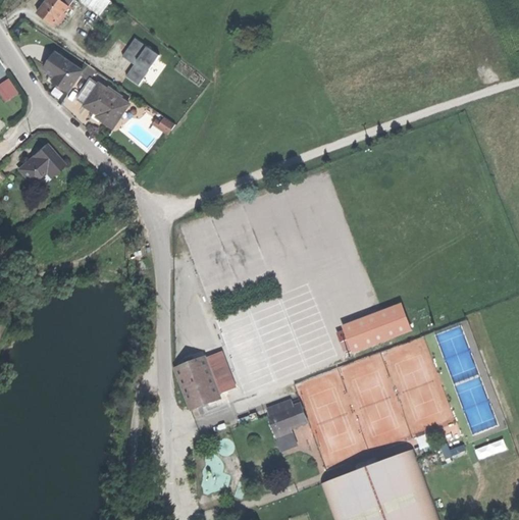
[(44,17),(52,23),(66,5),(62,1),(60,0),(44,0),(36,11),(44,17)]
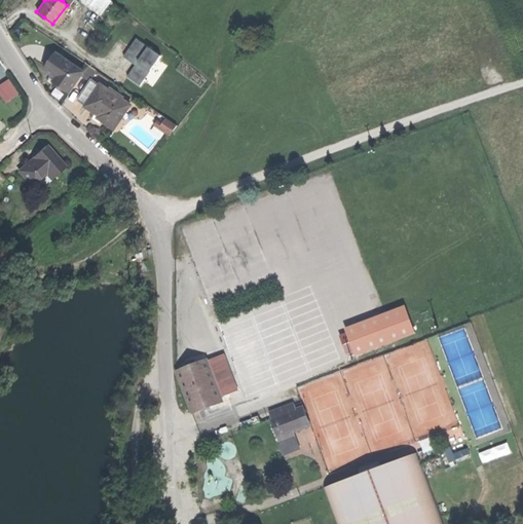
[(82,0),(100,12),(109,0),(82,0)]
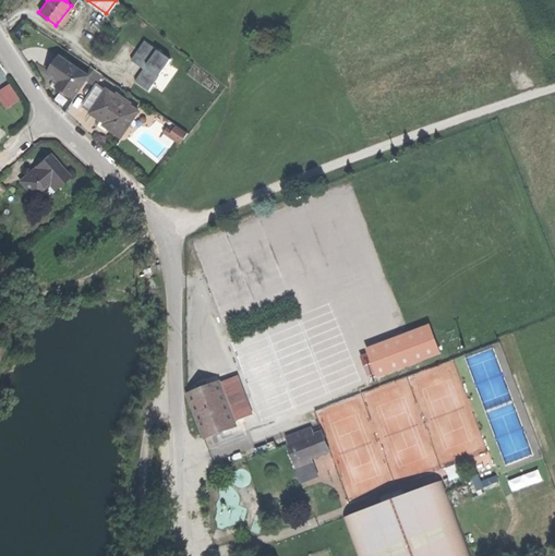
[(177,53),(148,33),(132,56),(145,65),(136,77),(152,88),(177,53)]
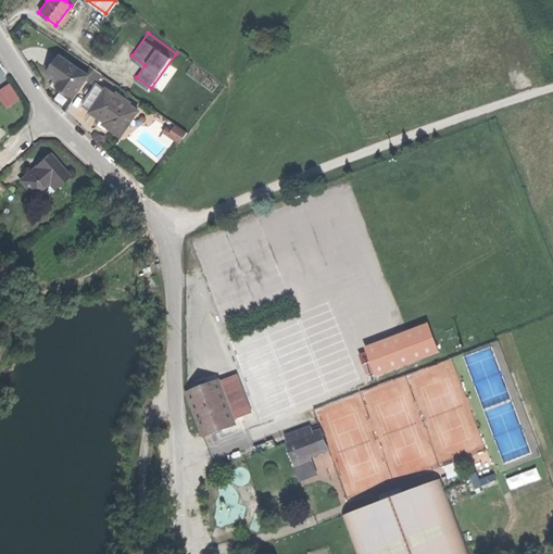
[(62,89),(72,96),(84,78),(86,74),(57,54),(45,72),(57,79),(53,84),(62,89)]
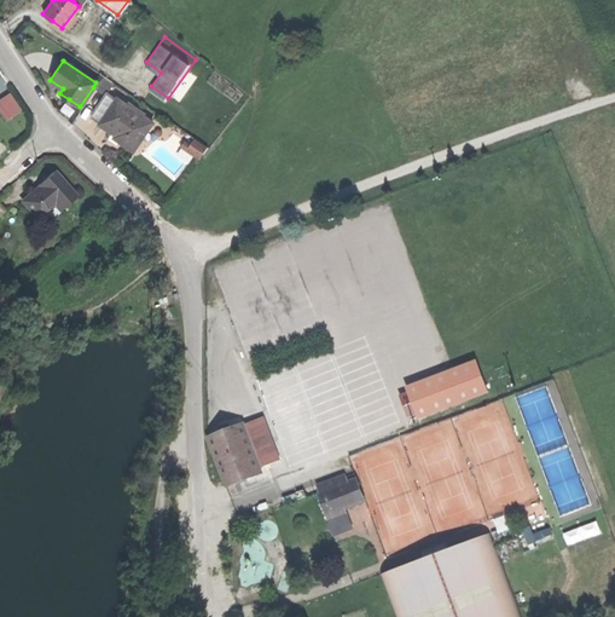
[(102,74),(96,82),(93,87),(103,93),(104,90),(111,80),(102,74)]
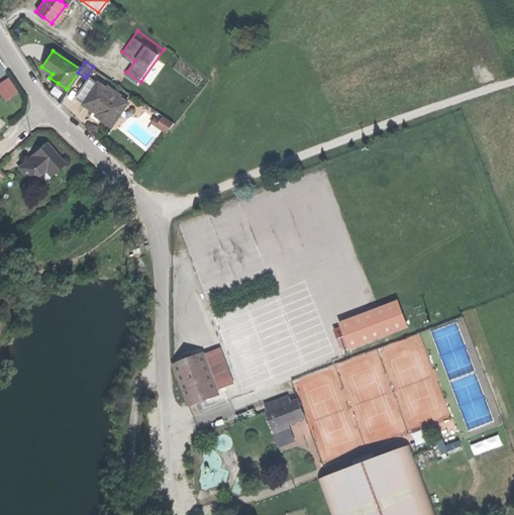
[(8,75),(0,79),(0,94),(2,98),(16,91),(8,75)]
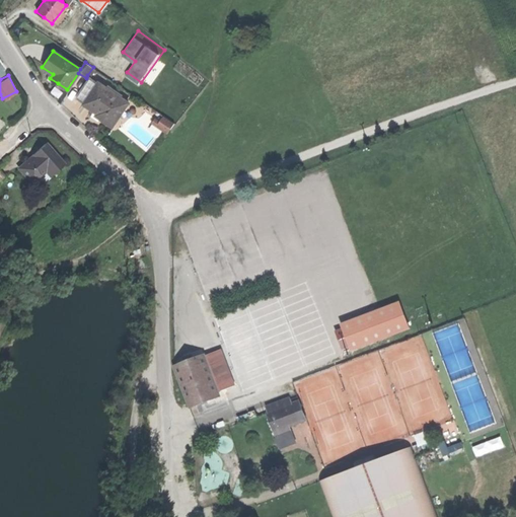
[(73,96),(82,102),(96,81),(87,75),(86,78),(73,96)]
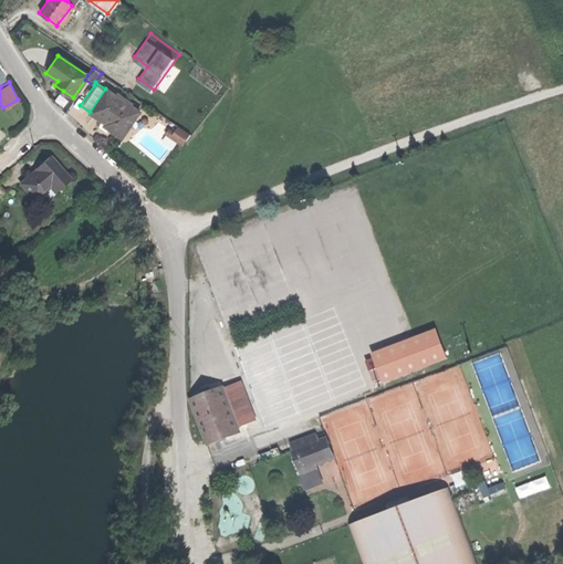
[(103,124),(121,135),(137,110),(128,104),(114,94),(105,89),(90,112),(98,117),(105,122),(103,124)]
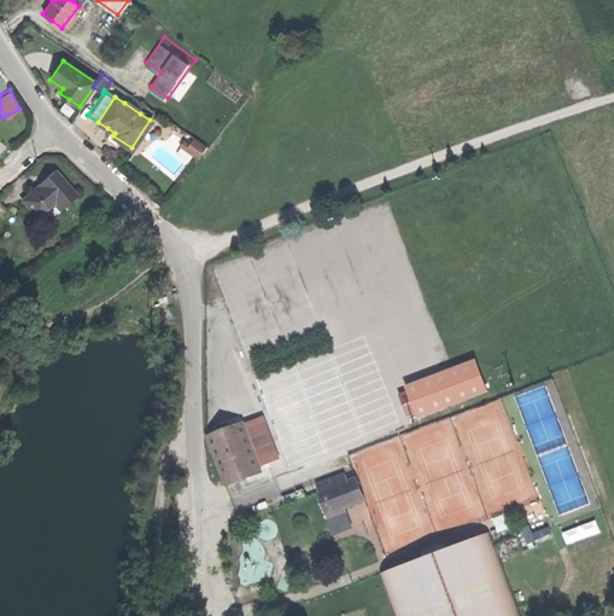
[(127,99),(124,103),(140,114),(142,110),(127,99)]
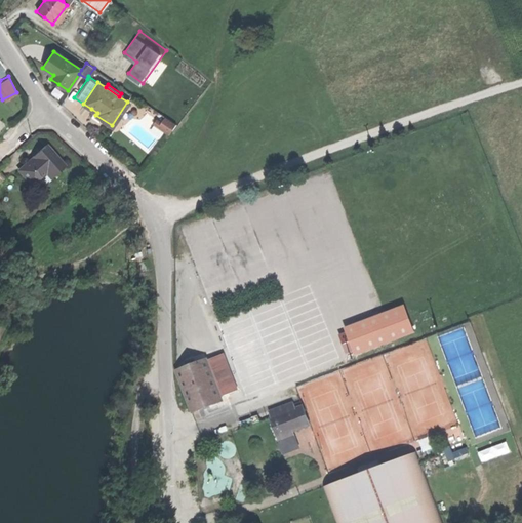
[(158,123),(168,130),(174,123),(163,116),(158,123)]
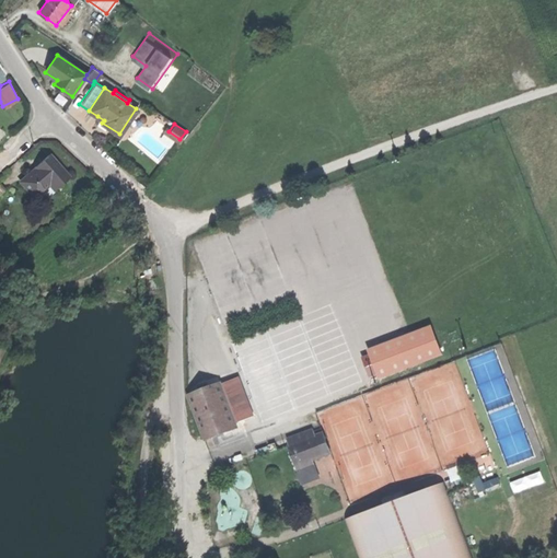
[(18,179),(31,196),(48,182),(53,188),(66,176),(57,165),(46,153),(32,165),(33,167),(18,179)]
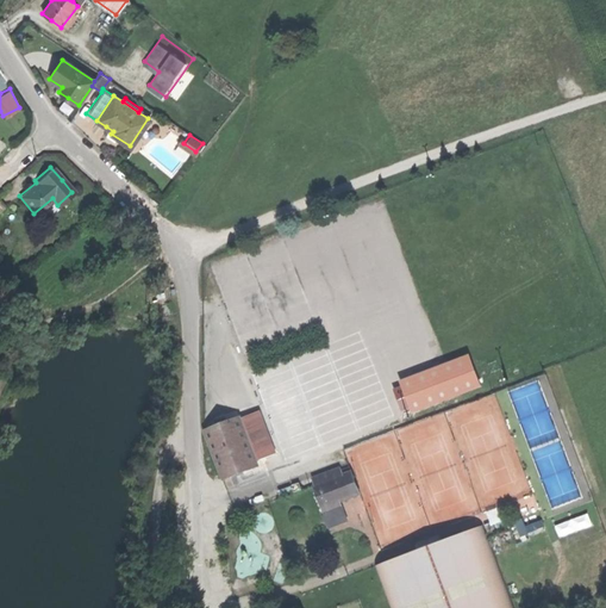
[(469,352),(395,373),(398,383),(391,385),(398,407),(406,404),(407,408),(479,386),(469,352)]
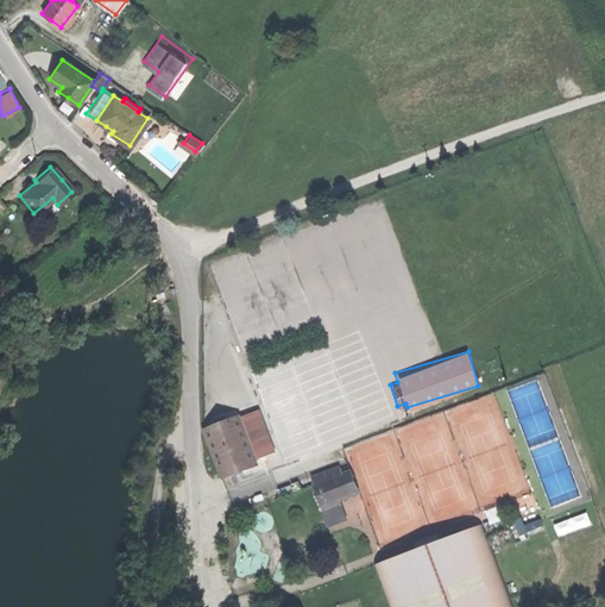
[(260,406),(241,415),(253,443),(259,456),(279,446),(260,406)]
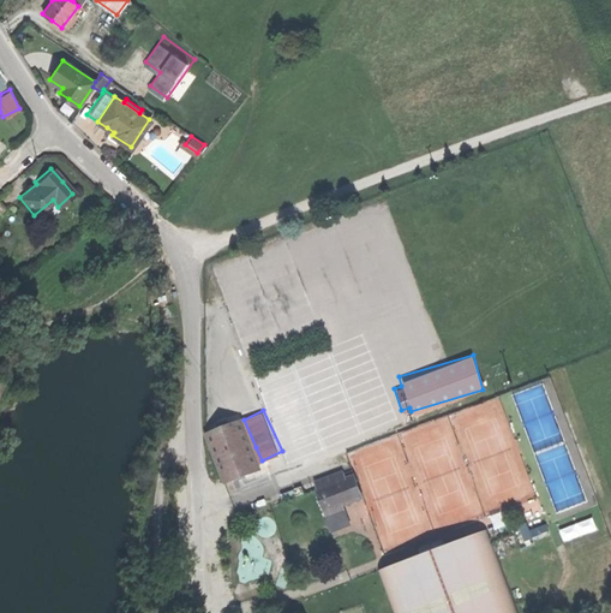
[(220,421),(223,427),(231,424),(232,423),(228,417),(220,421)]
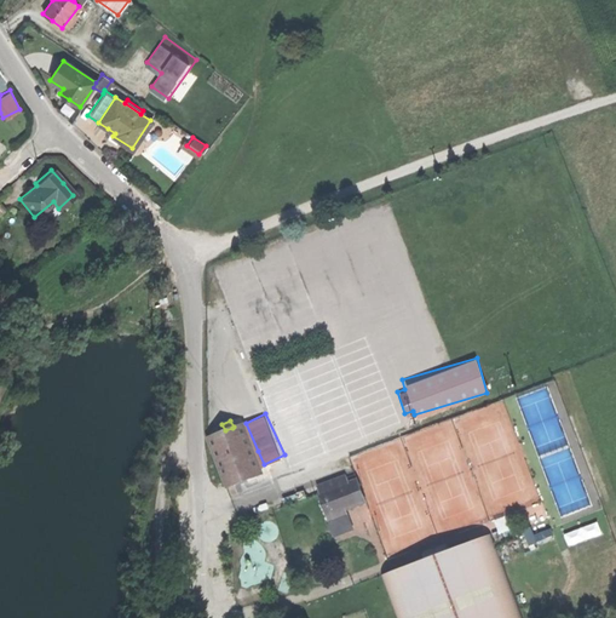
[(246,423),(245,422),(234,427),(232,428),(242,448),(246,457),(258,451),(246,423)]
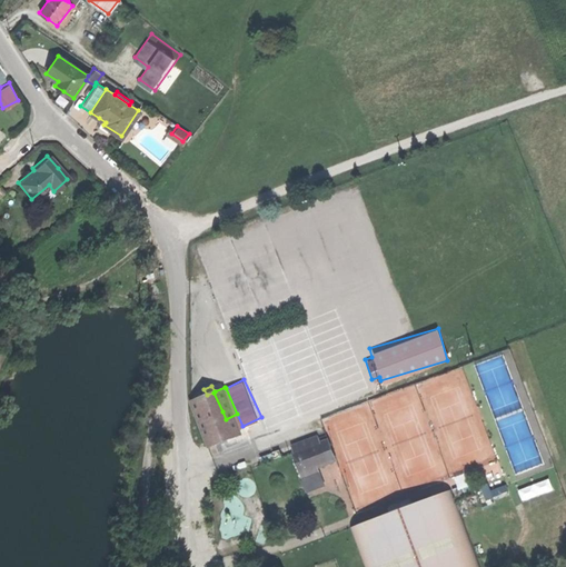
[(195,401),(204,420),(222,411),(214,393),(207,395),(195,401)]
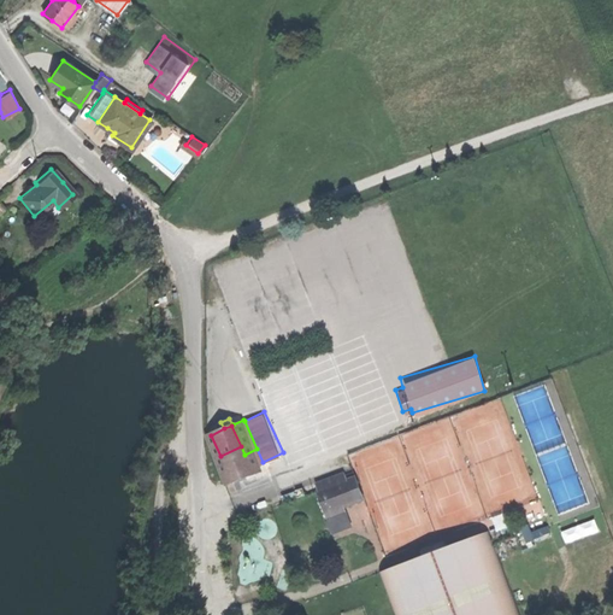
[(245,455),(241,446),(220,456),(224,464),(245,455)]
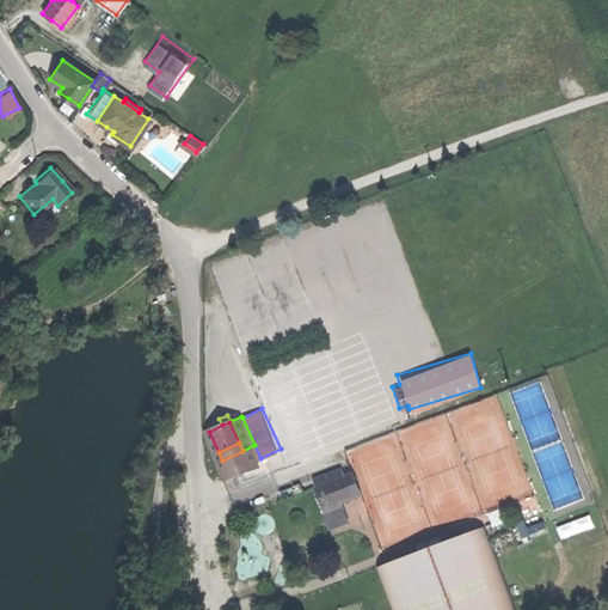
[(260,458),(255,445),(243,451),(246,459),(250,465),(262,461),(260,458)]
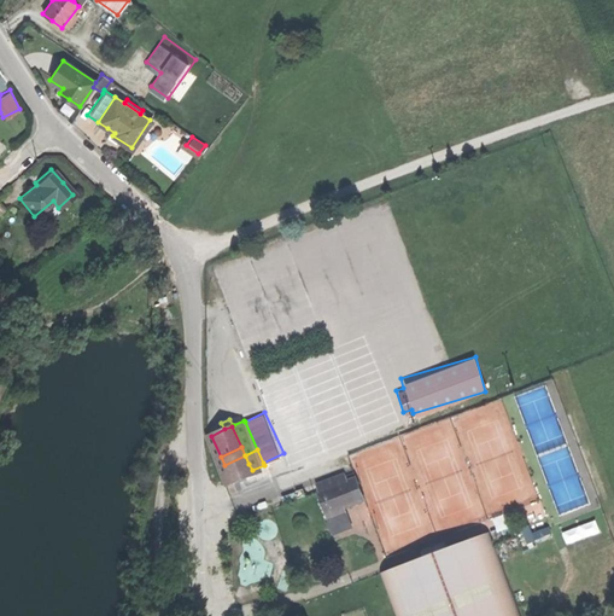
[(249,464),(245,455),(224,465),(228,474),(249,464)]
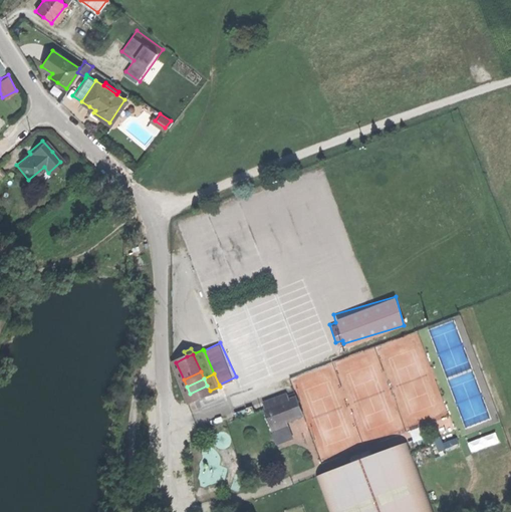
[(210,391),(207,386),(190,394),(194,402),(211,394),(210,391)]
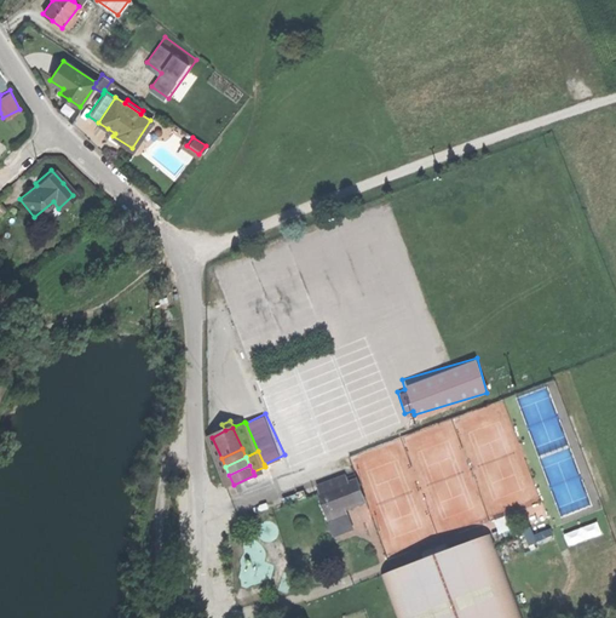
[(315,484),(318,492),(347,480),(345,471),(315,484)]
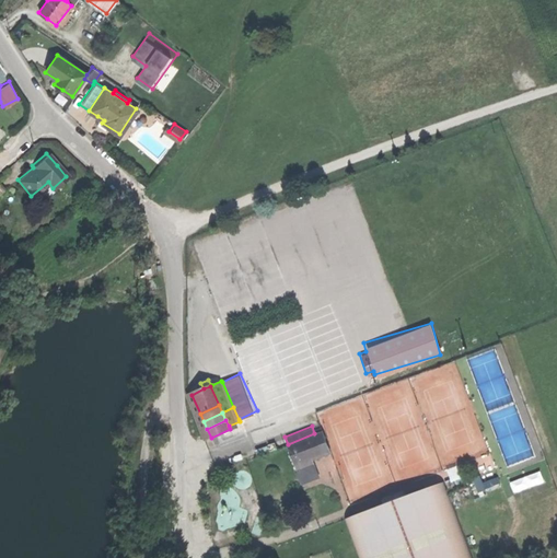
[(288,444),(286,444),(293,464),(310,457),(322,453),(314,433),(288,444)]
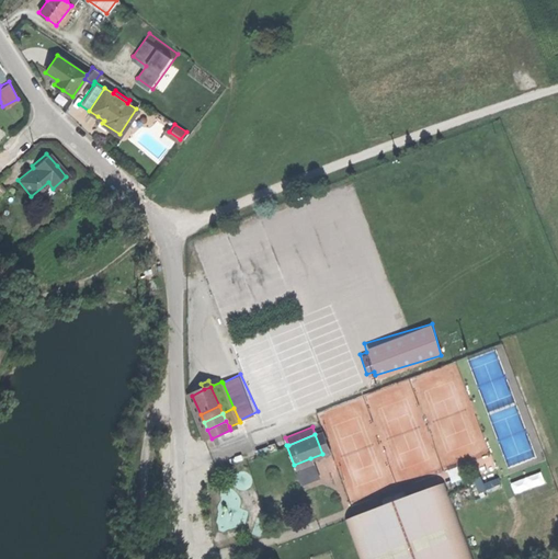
[(317,475),(310,458),(294,465),(300,481),(317,475)]
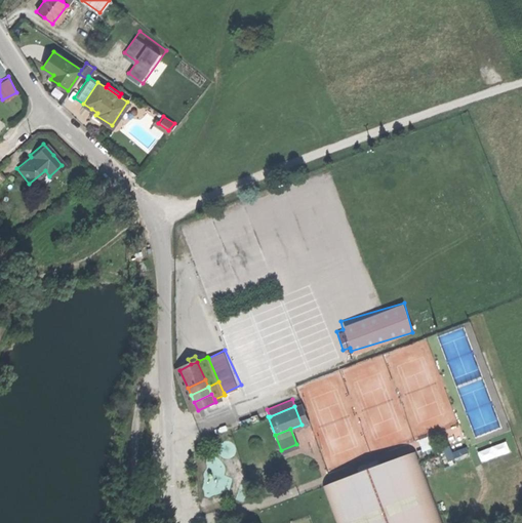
[(322,486),(335,522),(442,522),(417,456),(414,451),(322,486)]
